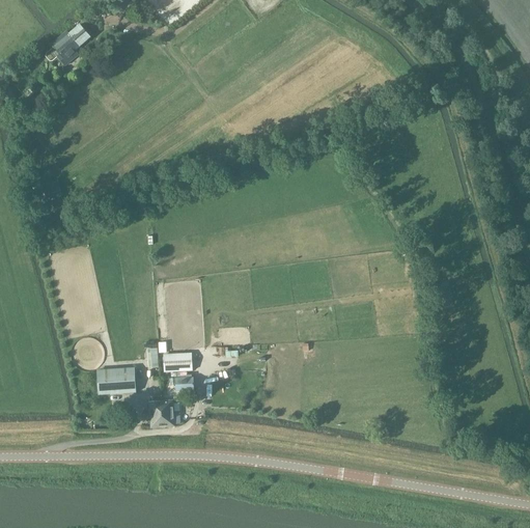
[(46,51),(46,54),(49,59),(52,58),(57,54),(65,63),(75,55),(79,52),(76,48),(91,35),(80,22),(70,31),(67,28),(52,42),(54,45),(46,51)]
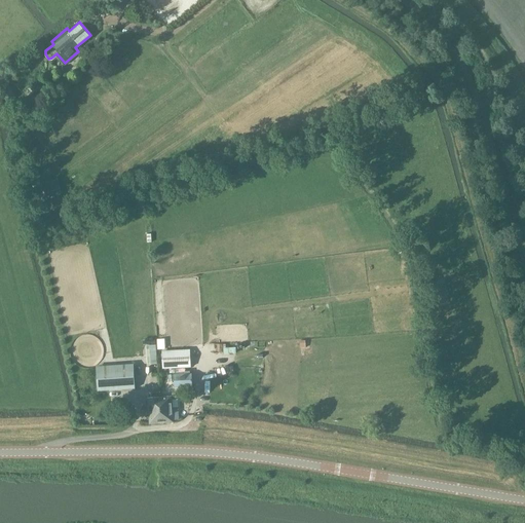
[(161,367),(190,364),(189,348),(160,350),(161,367)]
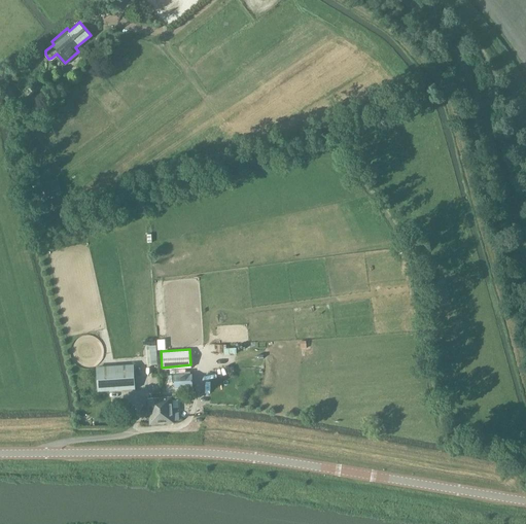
[(96,369),(98,389),(135,387),(134,367),(96,369)]
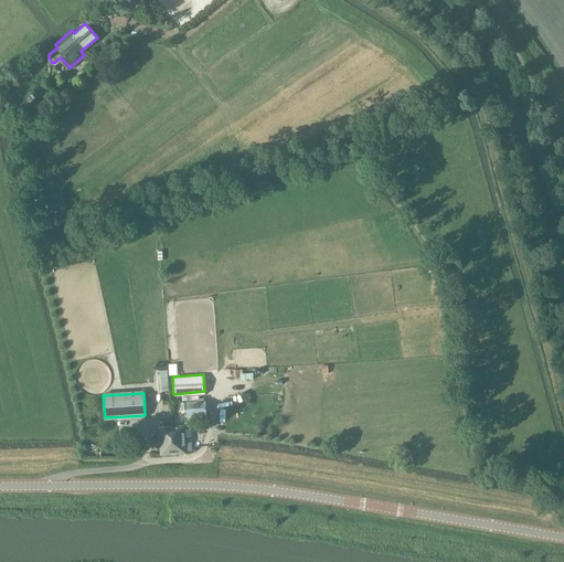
[(187,400),(188,413),(205,412),(204,399),(187,400)]
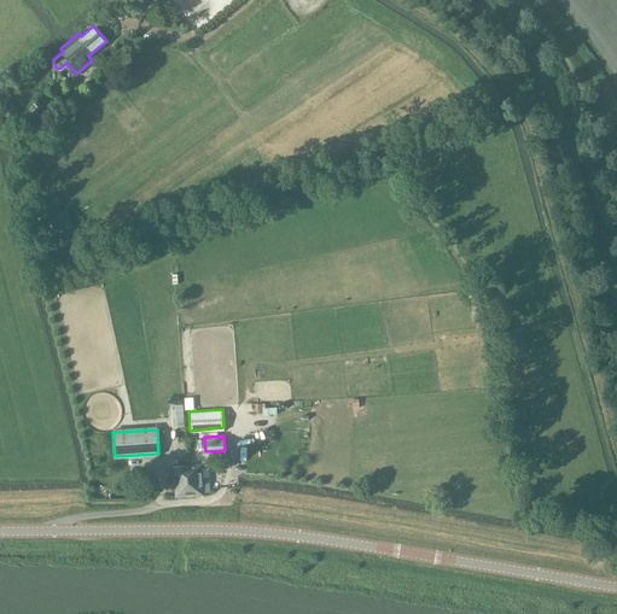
[(174,465),(175,493),(203,492),(201,462),(174,465)]
